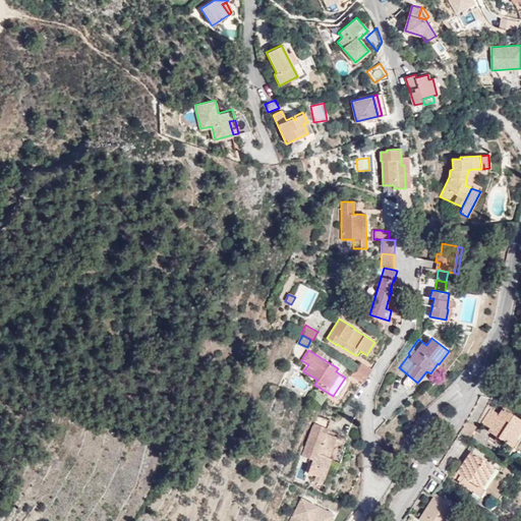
[(368,377),(371,370),(360,362),(355,368),(368,377)]
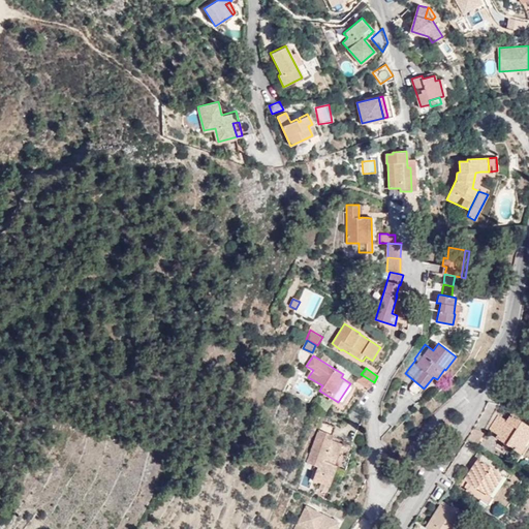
[(368,390),(374,382),(361,374),(356,381),(368,390)]
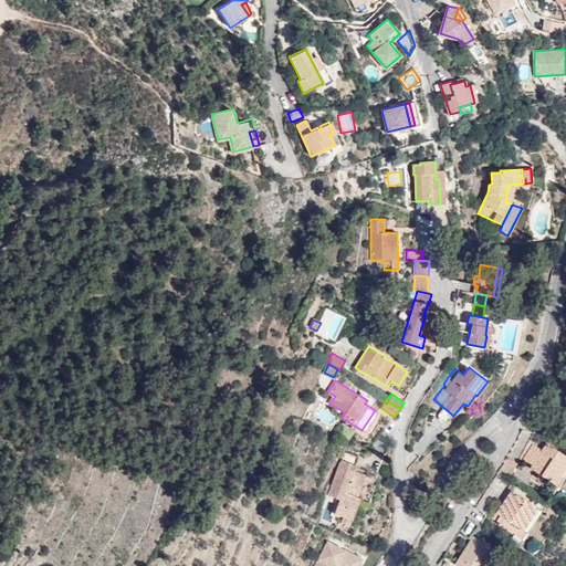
[(532,469),(538,473),(544,478),(558,486),(565,474),(565,454),(546,443),(542,450),(534,443),(524,459),(533,464),(532,469)]
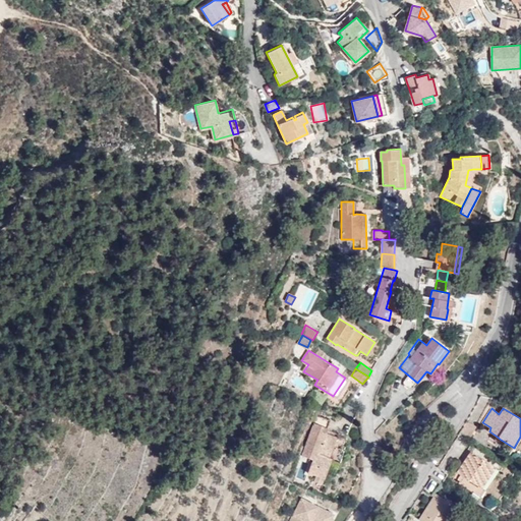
[(337,438),(326,433),(322,431),(324,427),(328,428),(331,421),(316,416),(302,456),(313,460),(308,473),(324,479),(331,459),(329,458),(337,438)]
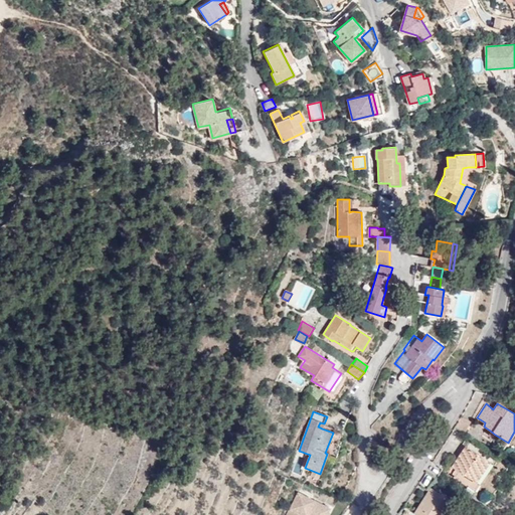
[(462,416),(456,426),(463,432),(470,421),(462,416)]
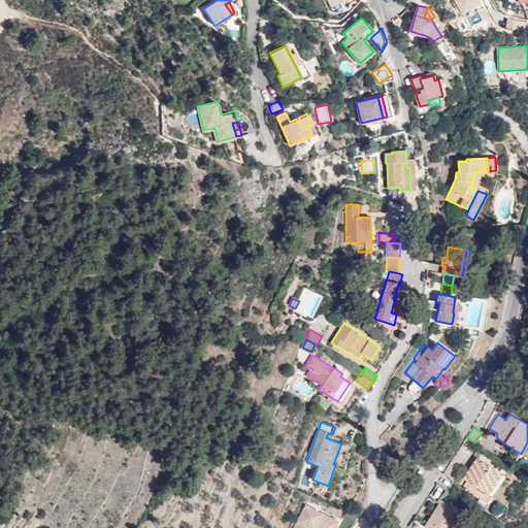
[(486,494),(500,472),(476,457),(459,485),(479,498),(483,492),(486,494)]
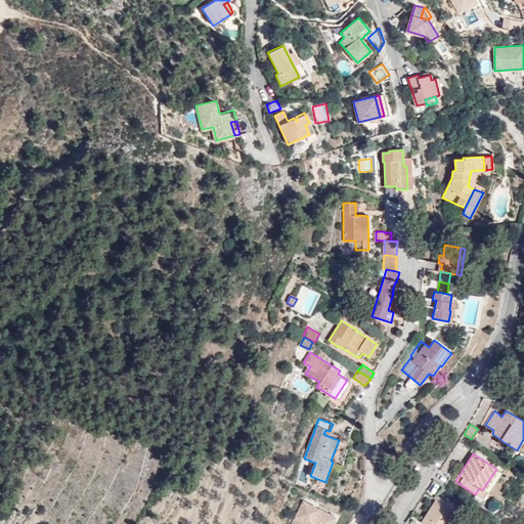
[(500,472),(496,469),(482,490),(479,488),(475,494),(482,499),(500,472)]
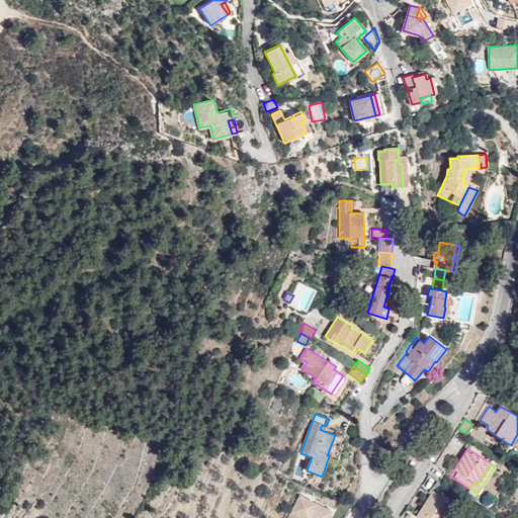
[(418,517),(419,517),(441,517),(451,503),(434,491),(418,517)]
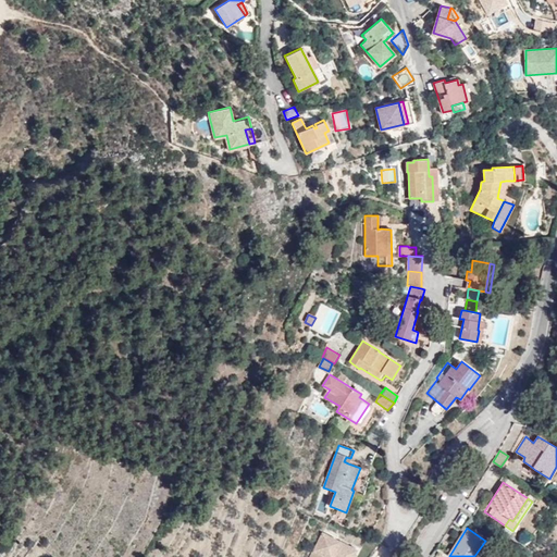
[(323,534),(311,556),(354,556),(357,552),(323,534)]
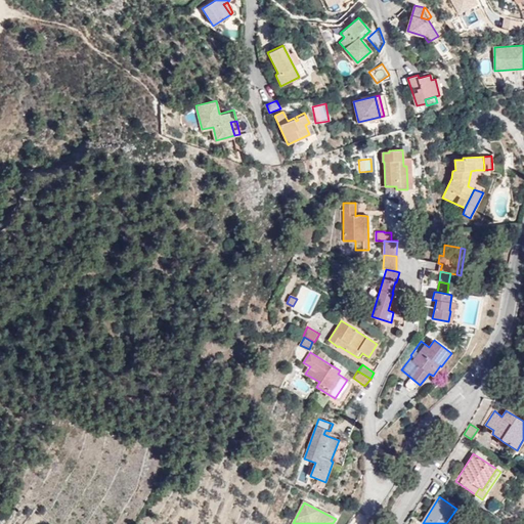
All buildings are outlined.
